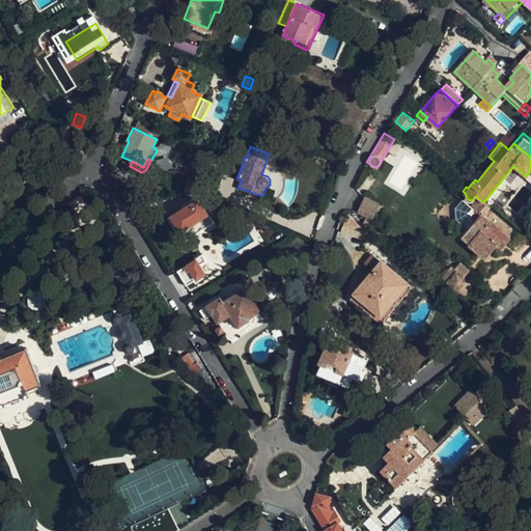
[(465,186),(466,187),(468,188),(475,179),(477,182),(484,172),(479,168),(465,186)]
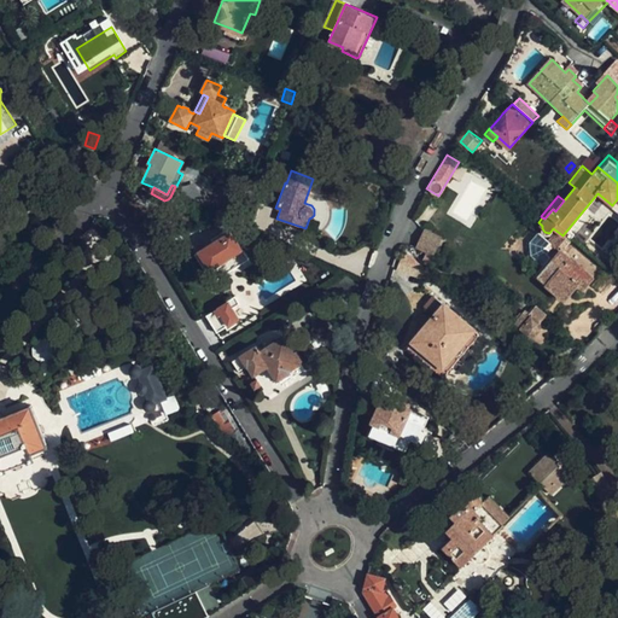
[(101,222),(99,223),(97,227),(97,228),(97,231),(98,234),(100,235),(104,237),(106,237),(109,235),(111,233),(111,229),(111,226),(109,223),(105,222),(101,222)]
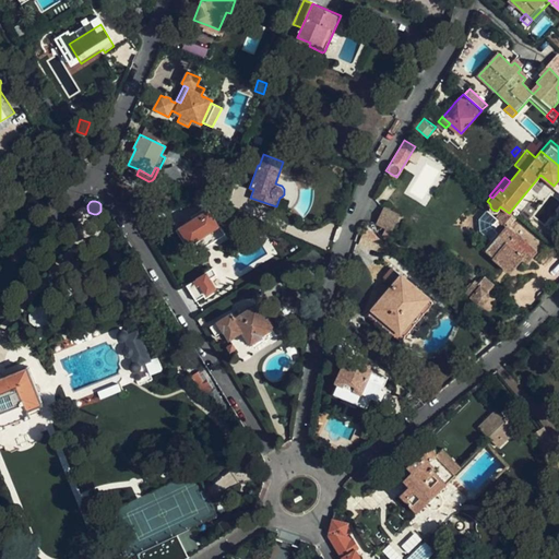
[(514,218),(509,213),(500,206),(497,211),(500,214),(498,217),(497,218),(501,223),(496,228),(500,232),(494,239),(491,238),(491,239),(485,247),(495,254),(492,257),(510,271),(523,254),(528,260),(536,250),(507,226),(514,218)]
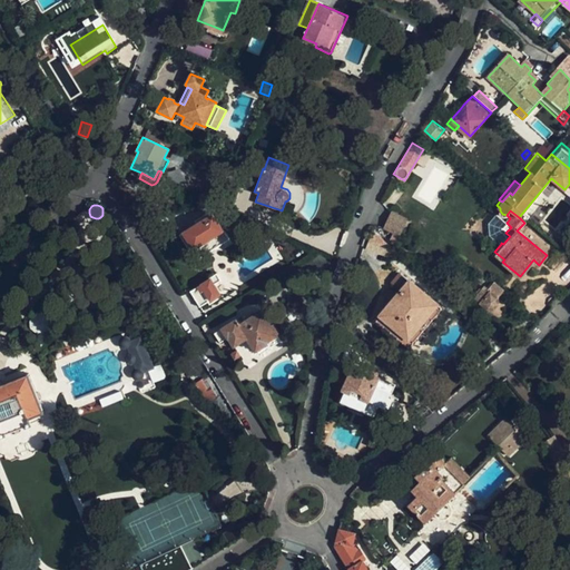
[(227,237),(212,212),(178,231),(194,257),(227,237)]
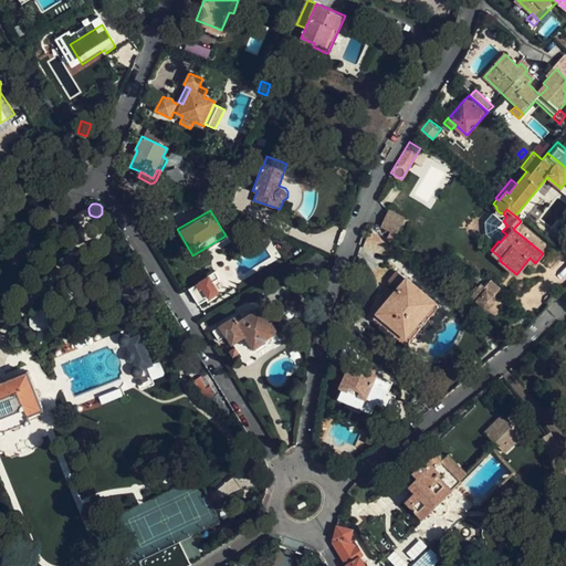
[(387,211),(378,228),(394,236),(402,220),(387,211)]
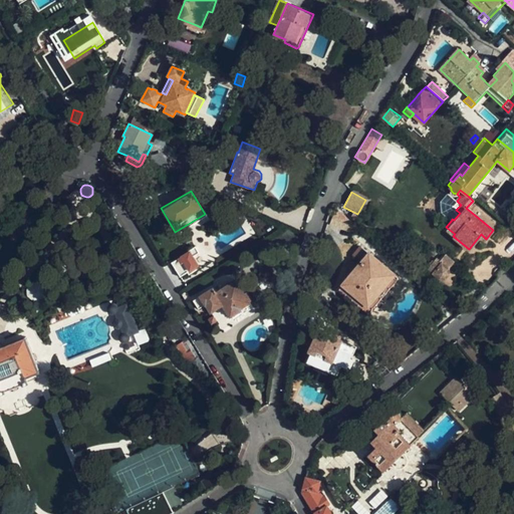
[(457,201),(458,200),(449,193),(441,202),(443,212),(452,220),(452,219),(454,220),(460,213),(456,210),(461,205),(457,201)]
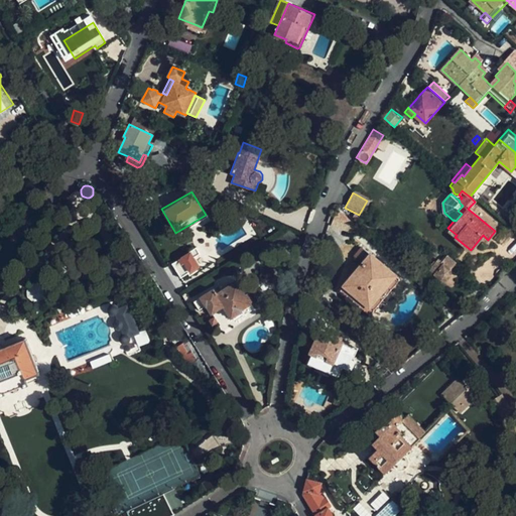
[(478,199),(487,207),(491,203),(482,195),(478,199)]
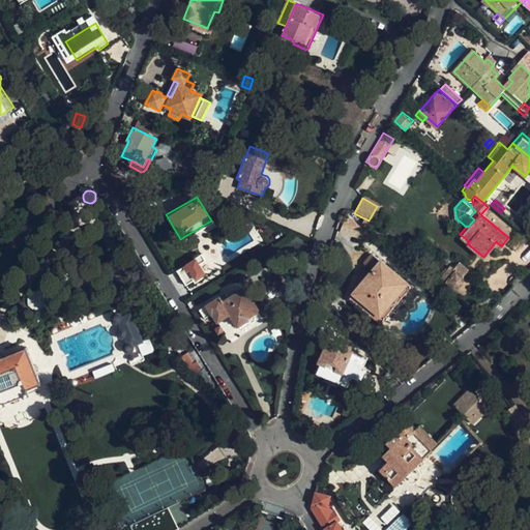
[(365,240),(369,231),(347,212),(340,231),(365,240)]
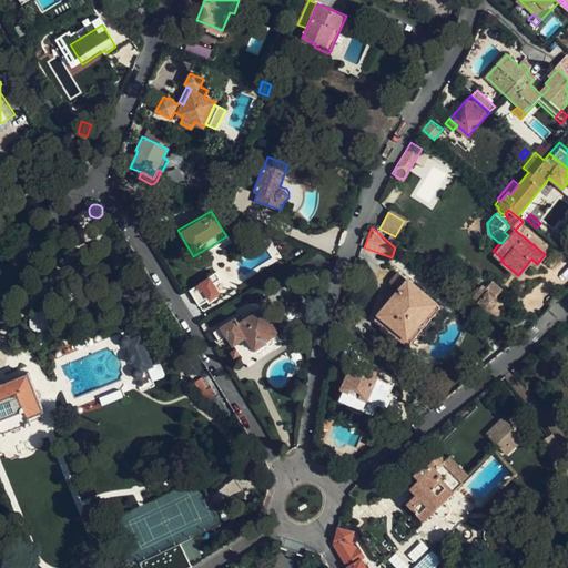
[(563,250),(566,245),(567,245),(550,231),(546,236),(563,250)]
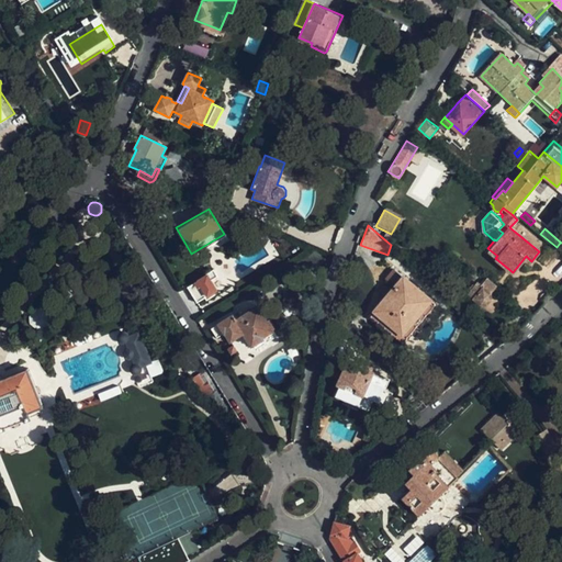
[(560,257),(549,248),(538,262),(549,270),(560,257)]
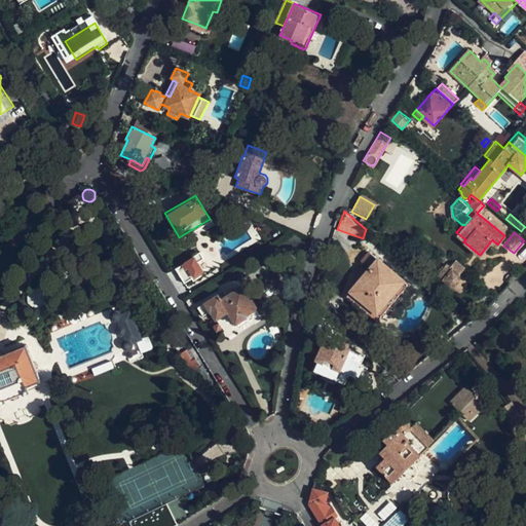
[(200,252),(176,267),(184,280),(203,269),(198,260),(203,257),(200,252)]
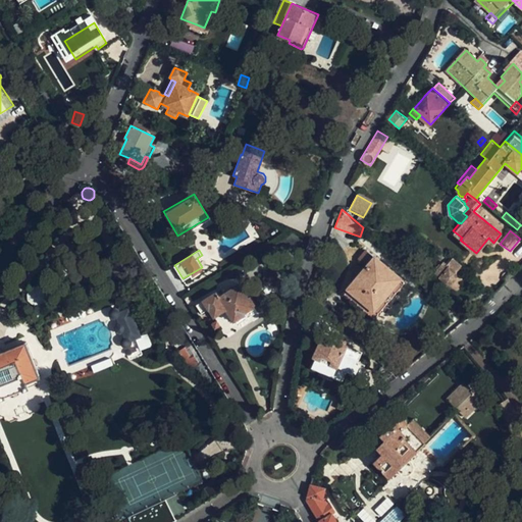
[(405,279),(369,250),(361,259),(367,264),(346,291),(374,315),(405,279)]
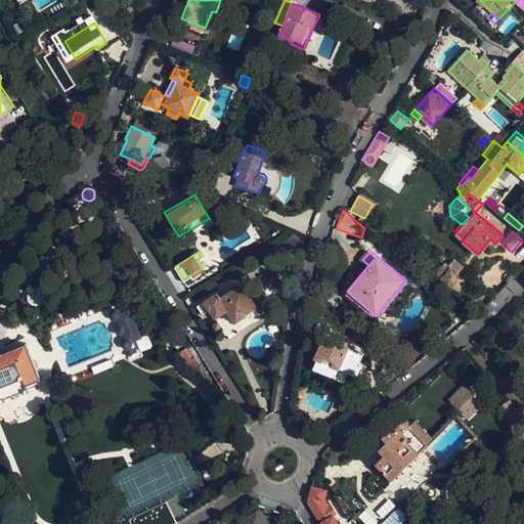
[(441,265),(438,269),(440,271),(437,274),(442,278),(442,280),(447,285),(448,284),(455,284),(460,280),(459,271),(463,266),(455,259),(449,266),(446,264),(444,266),(441,265)]
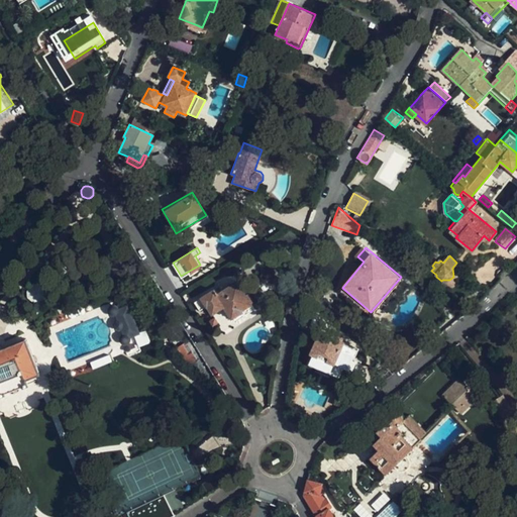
[(243,314),(254,307),(251,303),(252,301),(248,292),(246,292),(244,293),(237,281),(216,293),(214,289),(195,301),(199,308),(205,304),(211,313),(223,306),(230,318),(241,311),(243,314)]
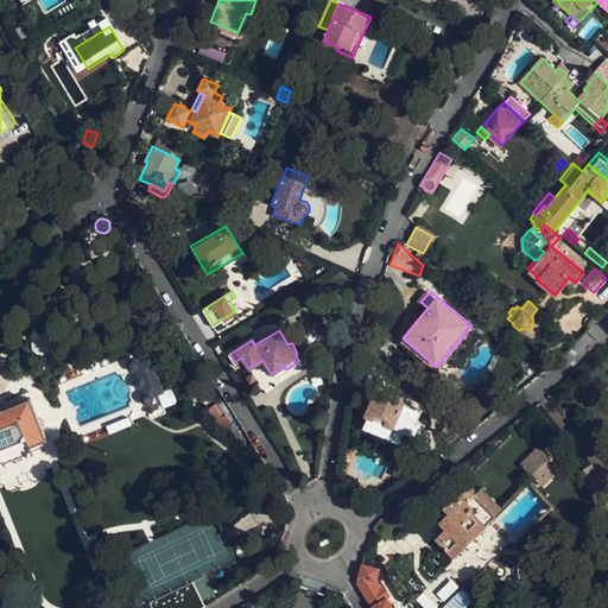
[(169,394),(154,360),(143,365),(140,361),(135,361),(133,363),(132,366),(132,369),(133,372),(135,373),(139,373),(141,379),(139,381),(138,384),(138,386),(139,388),(140,390),(143,391),(146,391),(147,396),(145,398),(145,400),(145,403),(147,405),(151,406),(153,406),(154,405),(157,401),(157,399),(169,394)]
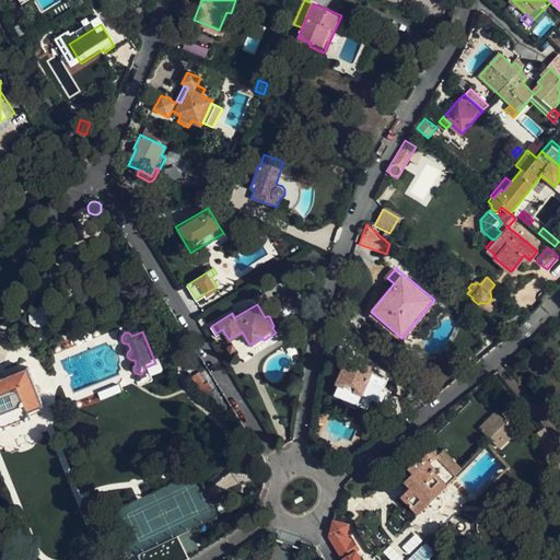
[(228,353),(234,349),(231,343),(224,348),(228,353)]
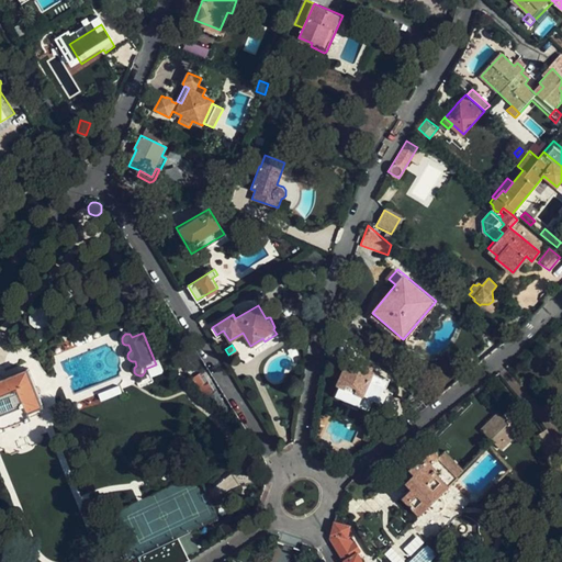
[(372,380),(375,372),(347,361),(337,384),(373,400),(386,405),(392,391),(379,385),(380,383),(372,380)]
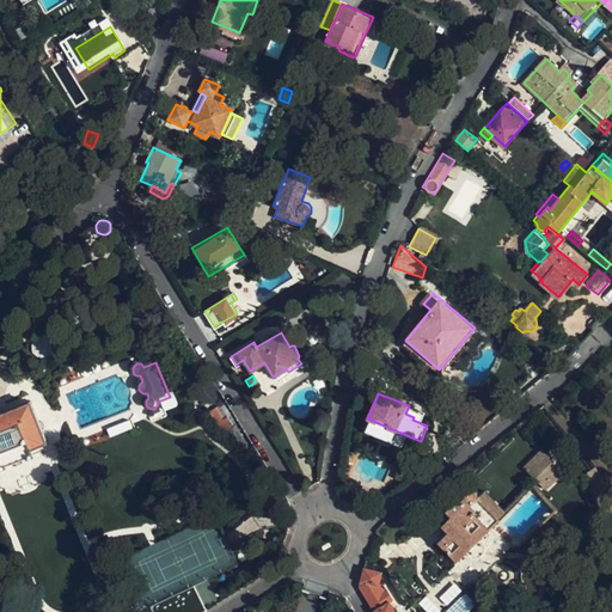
[(48,441),(31,399),(4,409),(2,405),(0,407),(0,467),(35,454),(32,447),(48,441)]
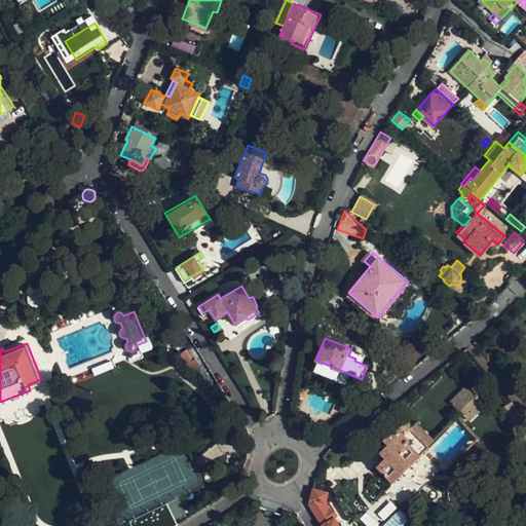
[(181,357),(186,365),(192,361),(187,352),(181,357)]
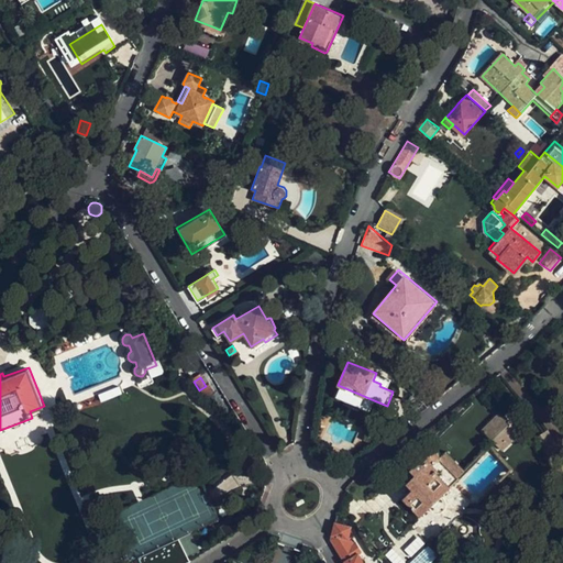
[(205,400),(216,393),(210,384),(206,386),(199,390),(205,400)]
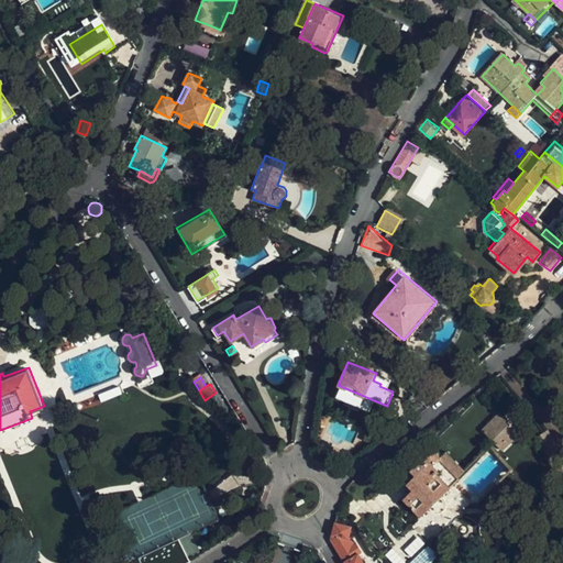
[(370,410),(374,400),(338,385),(333,395),(370,410)]
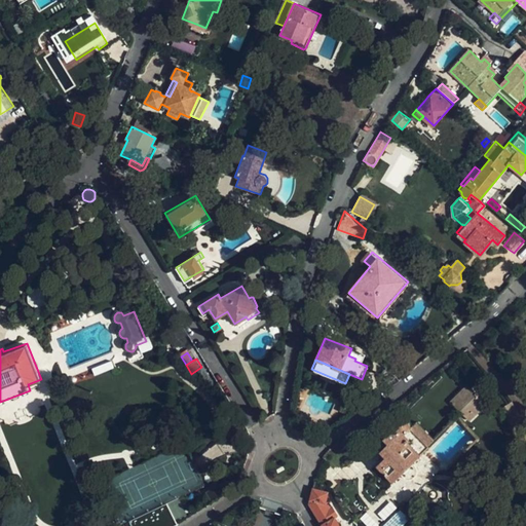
[(392,384),(401,378),(387,367),(381,374),(392,384)]
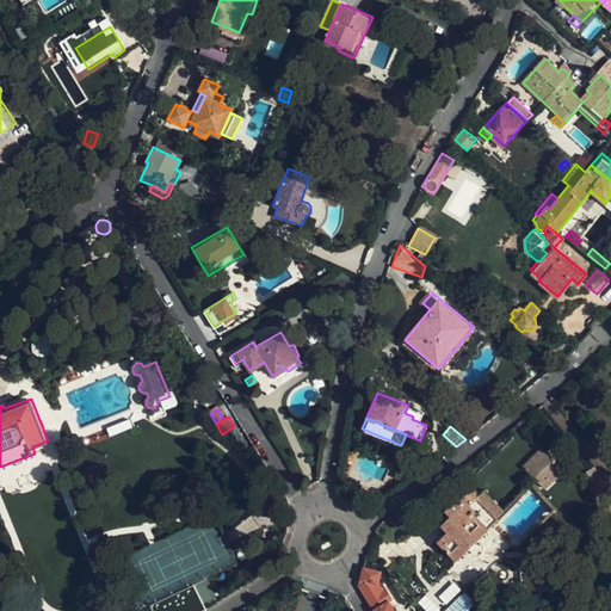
[(526,474),(534,482),(561,457),(551,448),(526,474)]
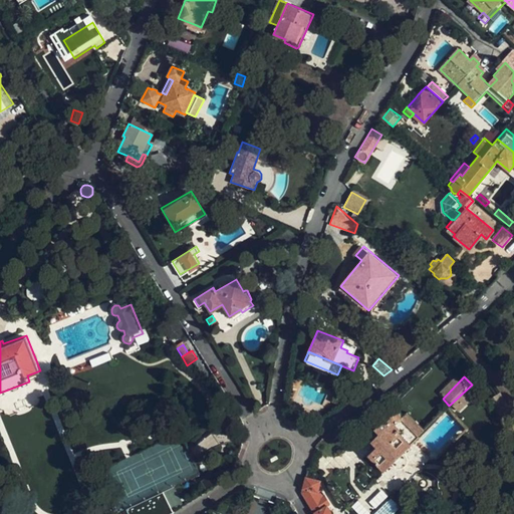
[(369,455),(383,470),(392,463),(395,466),(402,466),(406,462),(408,457),(404,451),(420,436),(403,419),(402,411),(397,407),(389,408),(386,412),(386,420),(375,429),(379,434),(371,441),(377,446),(369,455)]
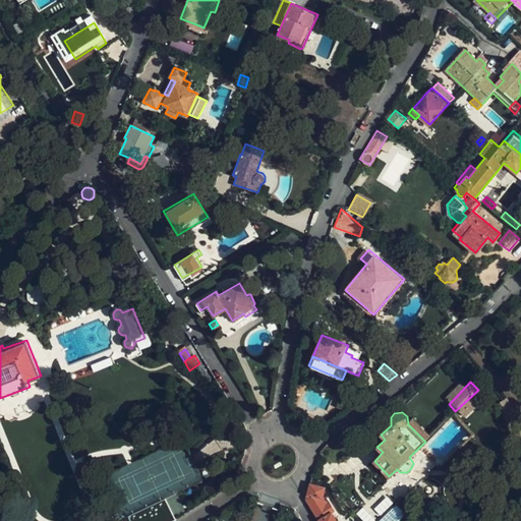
[(306,499),(321,520),(337,520),(332,512),(335,510),(331,502),(327,504),(324,500),(327,487),(310,483),(306,499)]
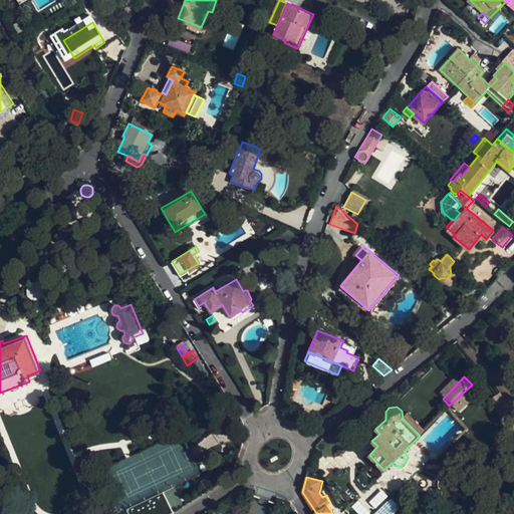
[(129,513),(166,513),(172,512),(161,490),(125,507),(129,513)]
